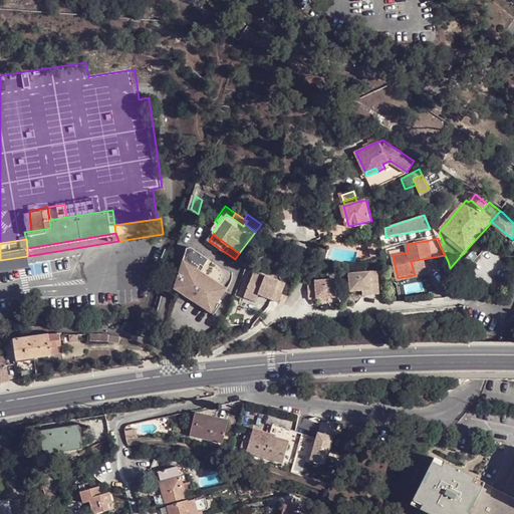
[(174,289),(215,314),(220,304),(217,303),(227,288),(197,269),(200,265),(203,267),(208,259),(191,246),(186,247),(174,289)]
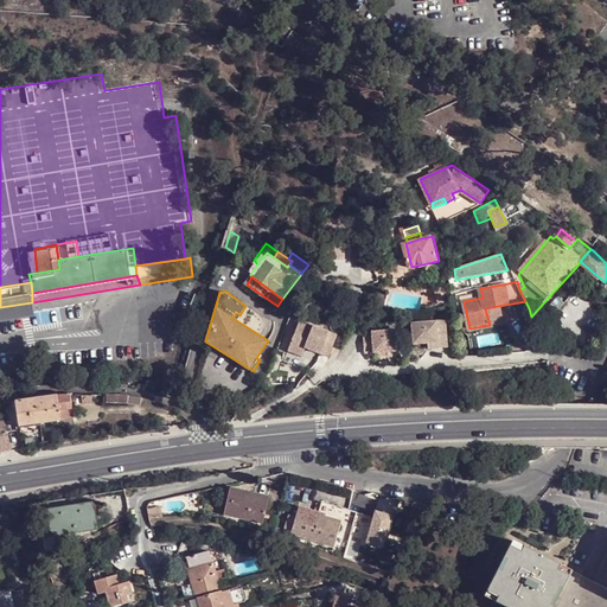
[(525,301),(485,308),(487,317),(529,308),(525,301)]
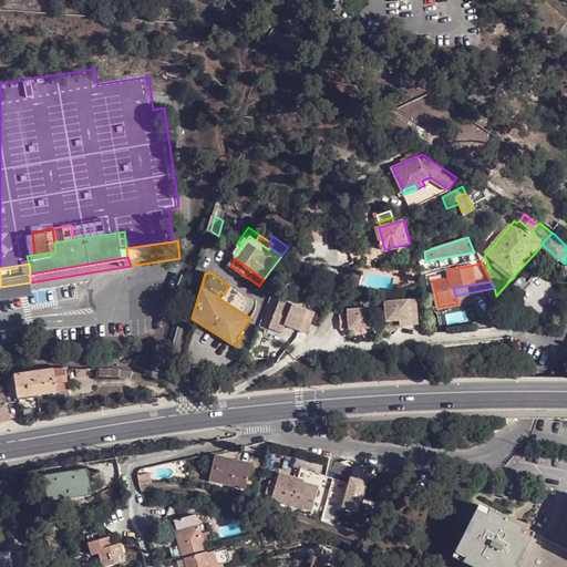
[(317,312),(281,299),(271,326),(285,332),(288,325),(289,322),(294,323),(291,326),(301,330),(309,333),(317,312)]
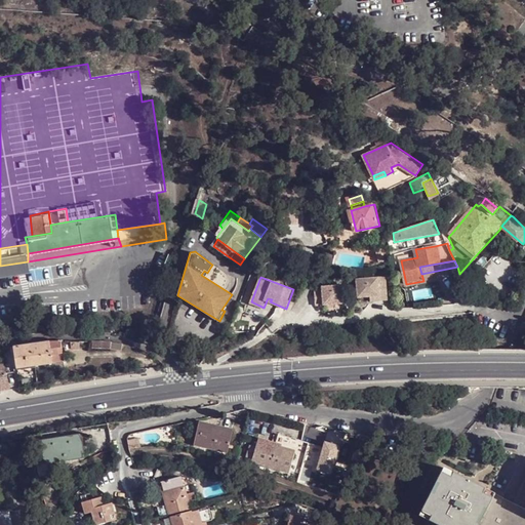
[(389,278),(359,280),(360,298),(372,297),(382,297),(382,301),(391,300),(389,278)]
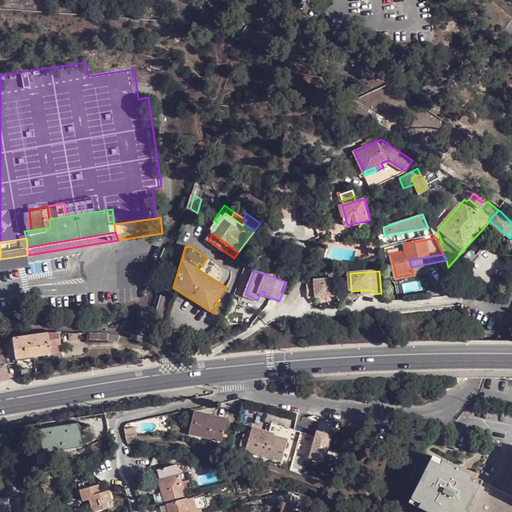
[(338,278),(316,280),(317,284),(309,284),(310,298),(340,297),(338,278)]
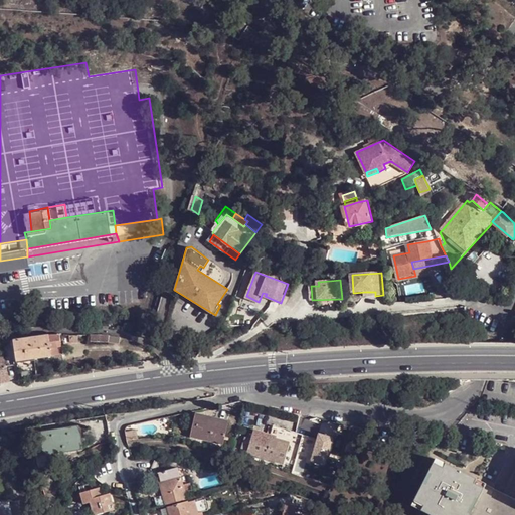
[(51,334),(20,339),(21,345),(17,346),(19,360),(37,357),(37,358),(54,356),(51,334)]
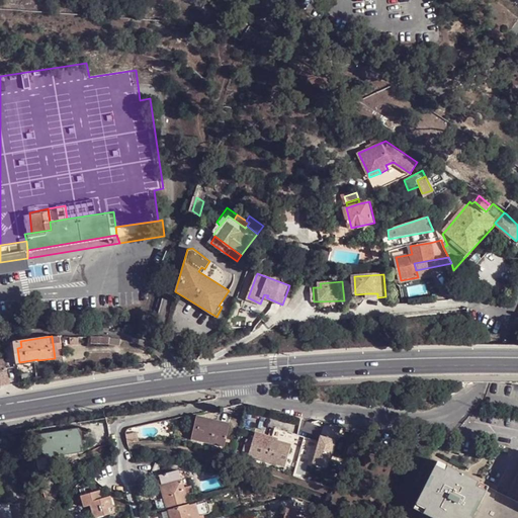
[(63,336),(52,336),(55,358),(66,356),(63,336)]
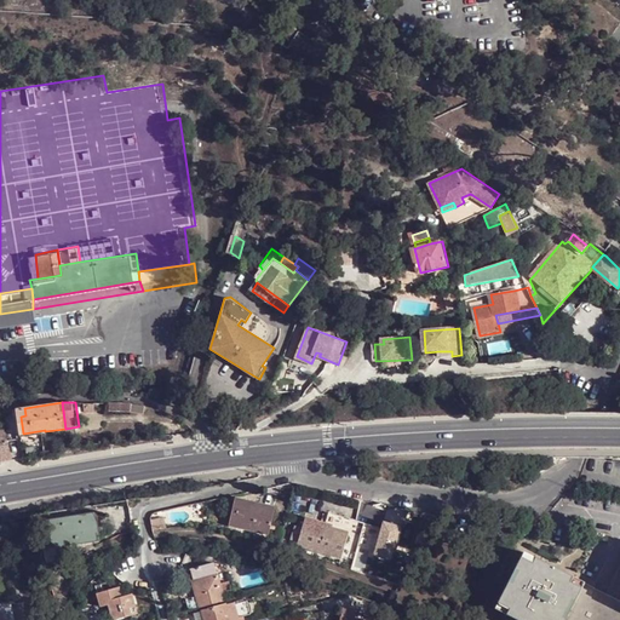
[(121,402),(109,402),(109,412),(132,414),(133,403),(121,402)]
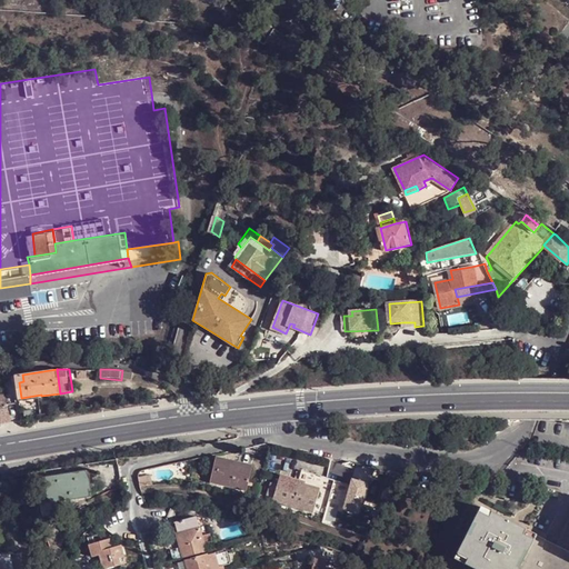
[(7,399),(0,400),(0,412),(1,419),(3,425),(15,422),(7,399)]
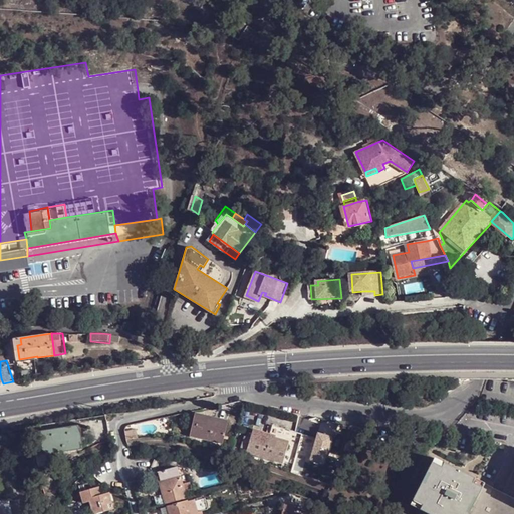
[(191,435),(224,442),(227,425),(213,422),(214,419),(196,414),(191,435)]
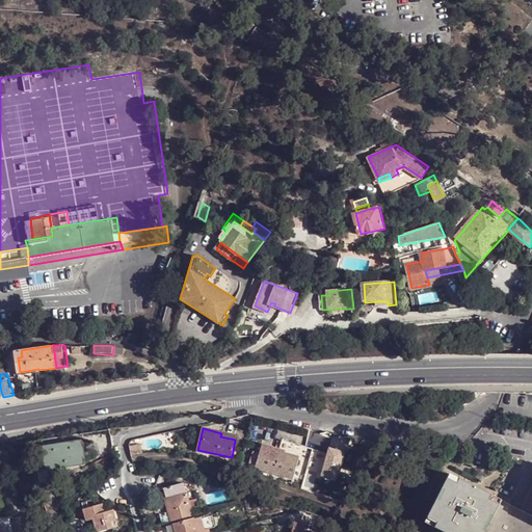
[(81,440),(43,446),(46,469),(59,467),(58,463),(84,460),(81,440)]
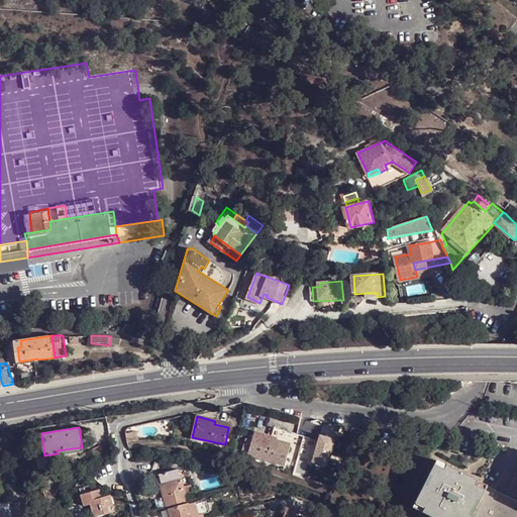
[(271,440),(290,446),(329,457),(337,448),(274,430),(271,440)]
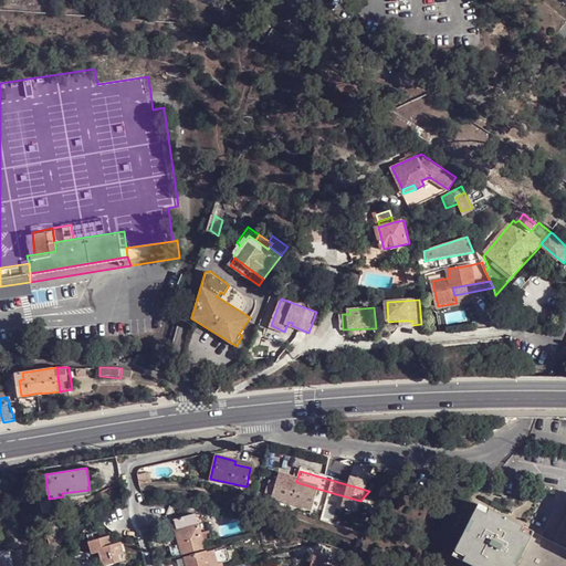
[(42,475),(46,502),(91,495),(90,490),(62,493),(63,496),(49,499),(45,474),(42,475)]
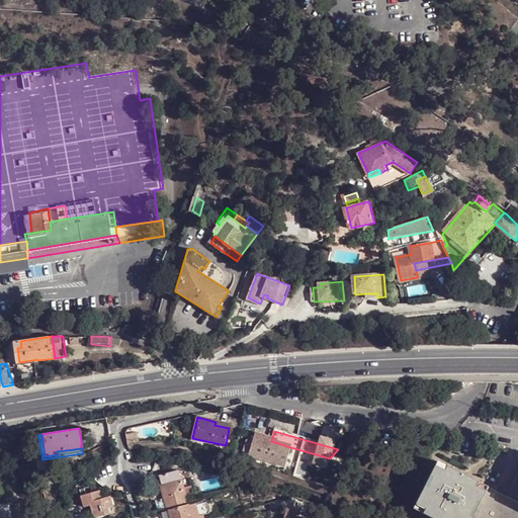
[(285,465),(290,447),(271,441),(267,440),(265,436),(259,434),(254,436),(249,455),(261,458),(261,457),(276,462),(275,463),(285,465)]
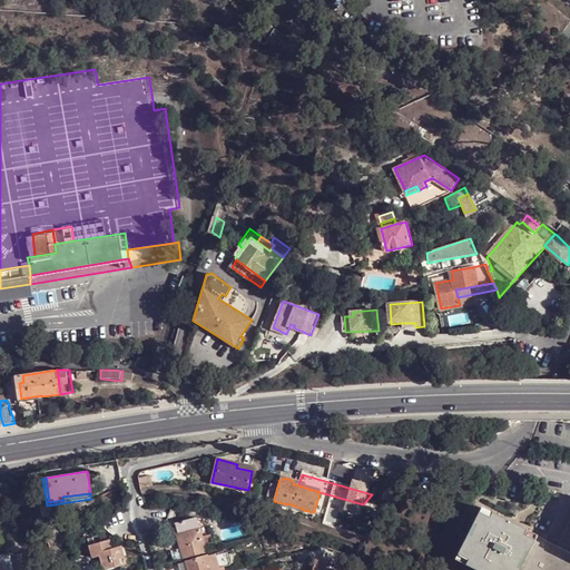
[(490,518),(492,512),(481,508),(479,512),(490,518)]
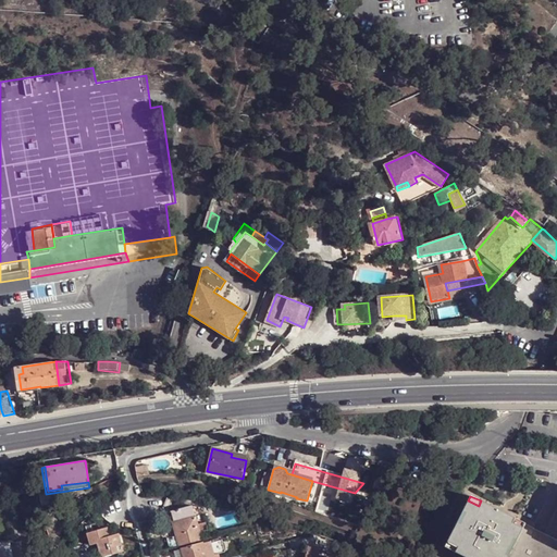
[(515,518),(481,500),(479,506),(468,500),(447,542),(458,547),(455,553),(463,556),(507,556),(522,528),(511,522),(515,518)]
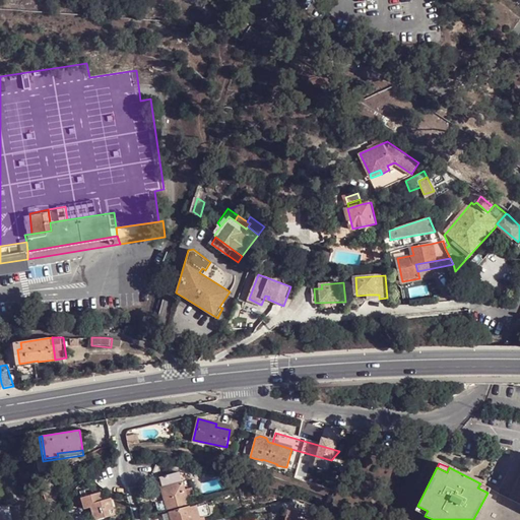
[(192,491),(185,493),(179,473),(160,478),(164,488),(161,489),(168,510),(188,504),(187,501),(194,498),(192,491)]
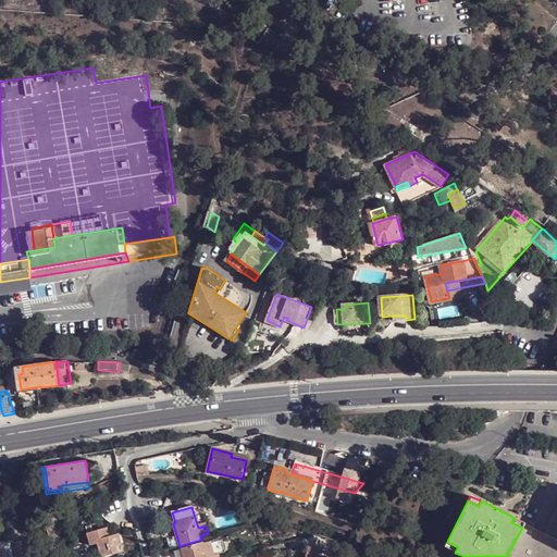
[(0,556),(14,556),(5,508),(0,508),(0,556)]
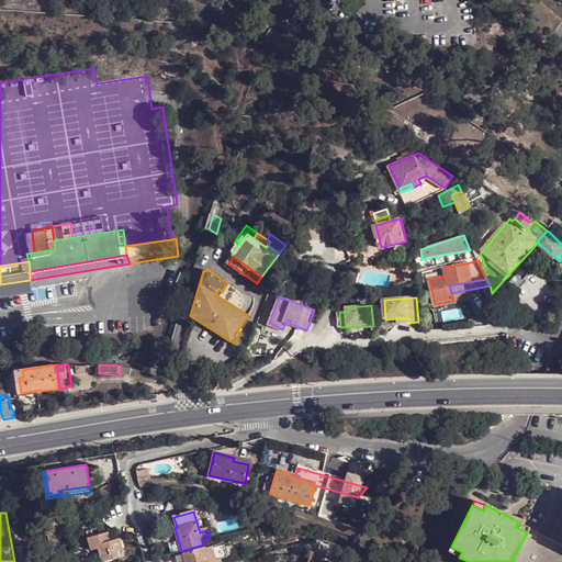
[(516,527),(527,532),(529,528),(519,523),(516,527)]
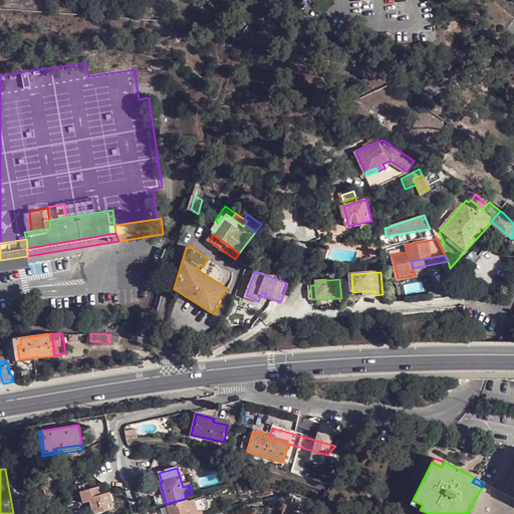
[(513,513),(513,497),(484,483),(482,487),(468,513),(513,513)]
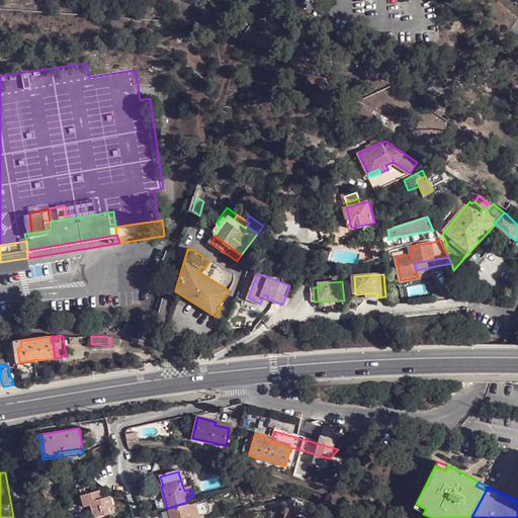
[(100,490),(82,494),(86,509),(92,507),(95,517),(115,513),(110,496),(102,499),(100,490)]
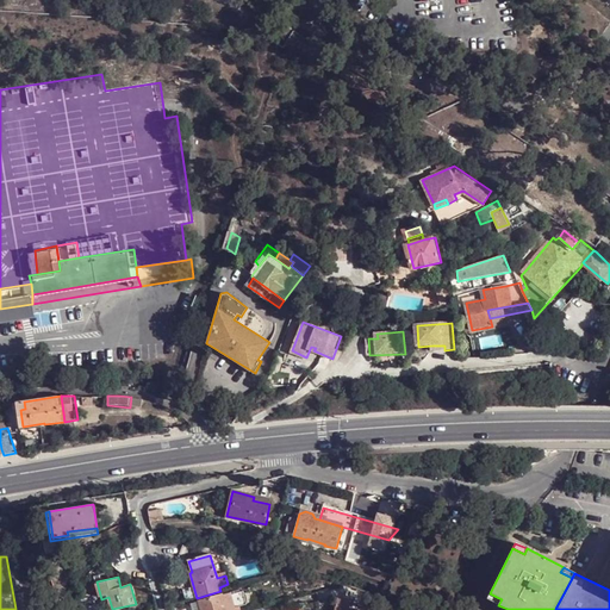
[(247,604),(243,591),(235,595),(237,607),(247,604)]
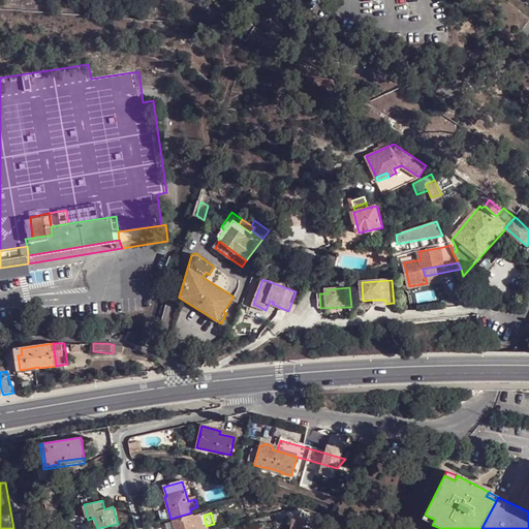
[(173,522),(175,528),(204,528),(199,515),(173,522)]
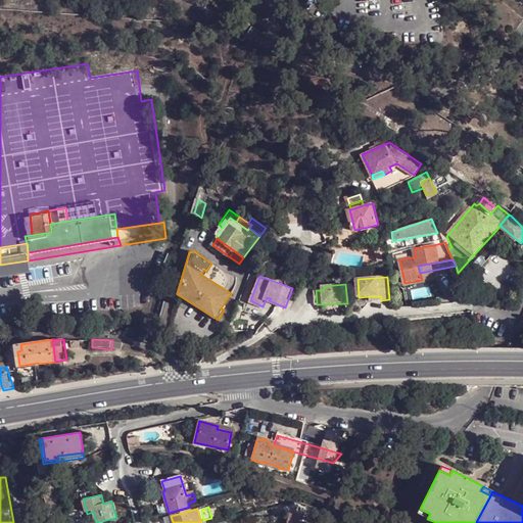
[(417,514),(427,519),(430,514),(420,509),(417,514)]
